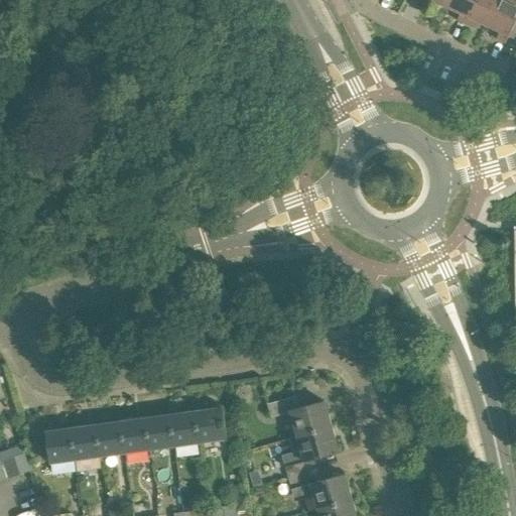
[(453,0),(428,0),(426,5),(435,9),(438,3),(449,8),(453,0)]
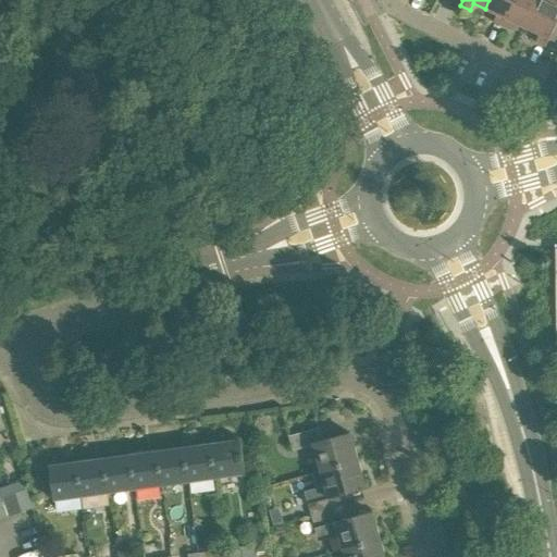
[(515,0),(489,0),(485,9),(496,14),(494,22),(503,26),(515,0)]
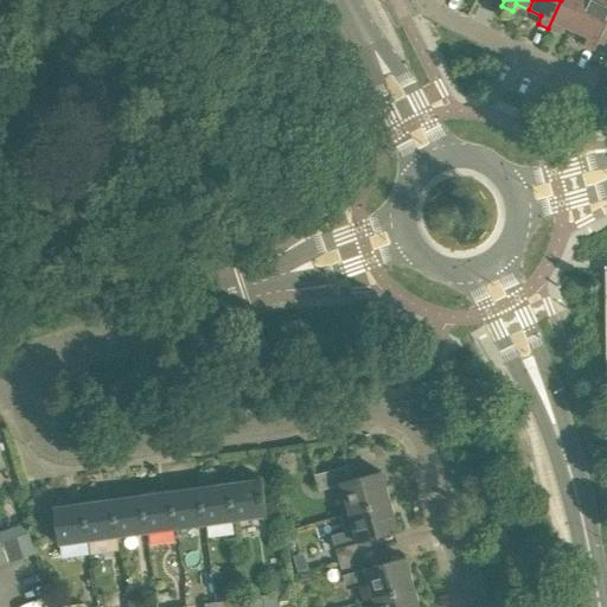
[(561,0),(548,29),(558,33),(562,25),(575,32),(589,0),(561,0)]
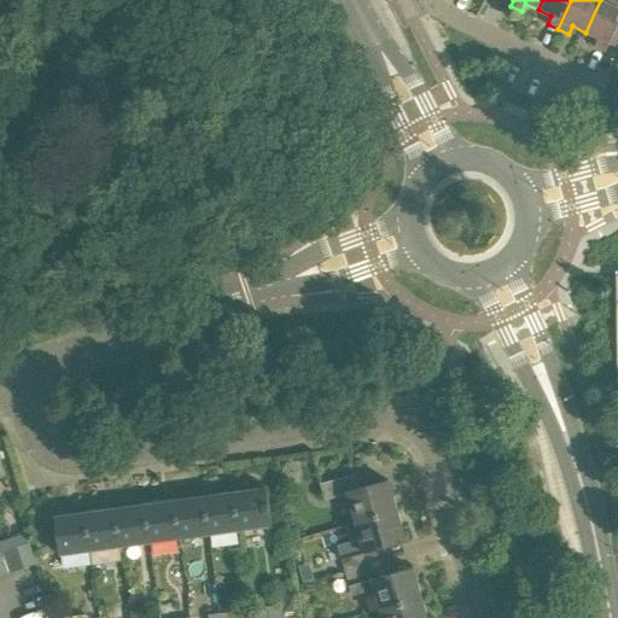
[(617,24),(617,3),(612,0),(600,0),(586,33),(599,39),(595,46),(606,51),(617,24)]
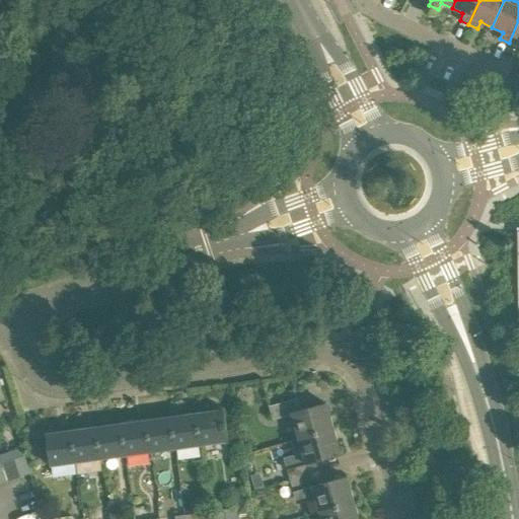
[(408,292),(400,294),(410,312),(418,309),(408,292)]
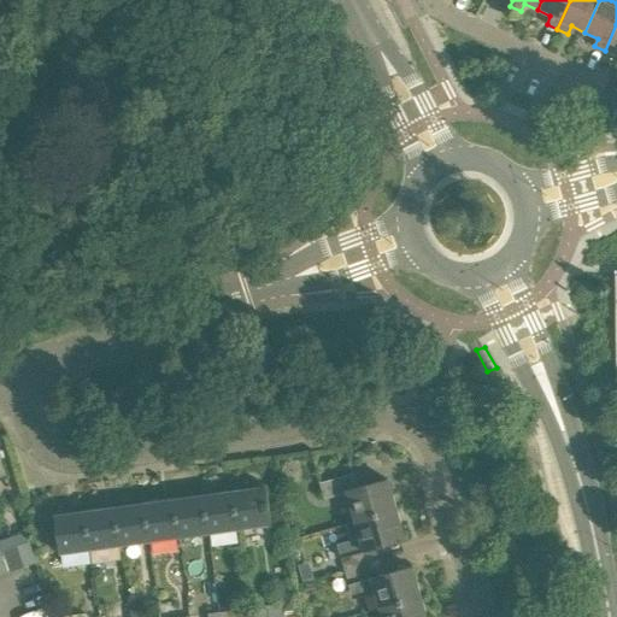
[(346,524),(397,510),(388,480),(358,488),(353,474),(321,482),(324,497),(347,491),(356,521),(345,523),(346,524)]
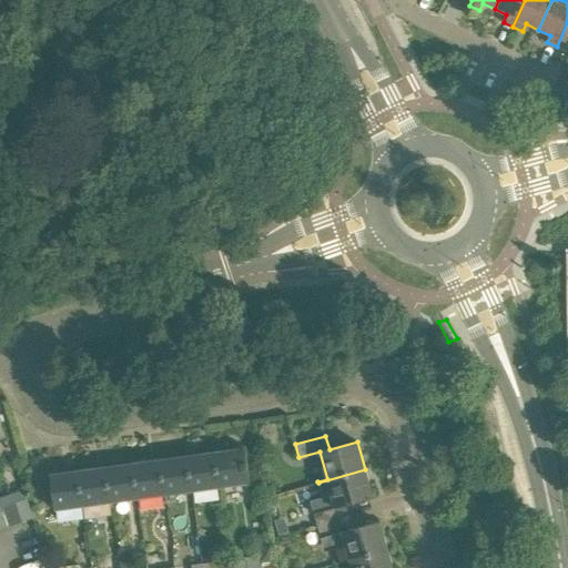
[(215,452),(220,488),(247,485),(243,448),(215,452)]
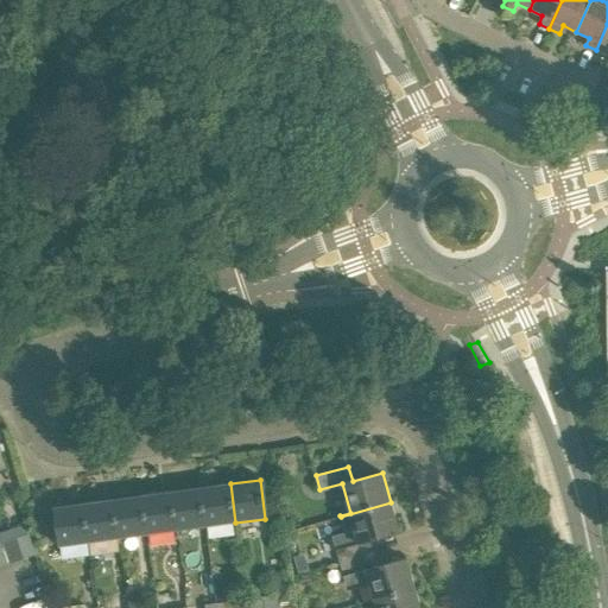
[(230,483),(201,487),(207,526),(235,523),(230,483)]
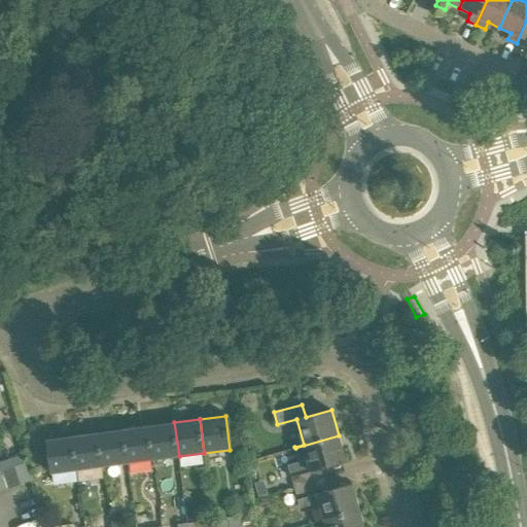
[(179,456),(174,422),(149,426),(153,460),(179,456)]
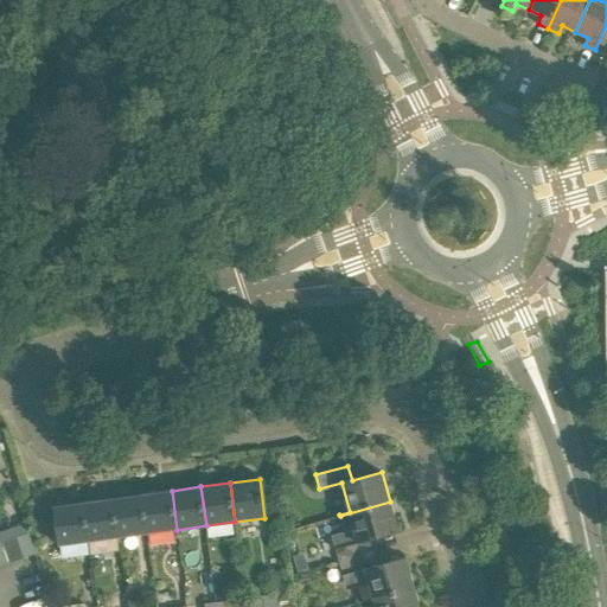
[(172,491),(142,494),(148,534),(177,530),(172,491)]
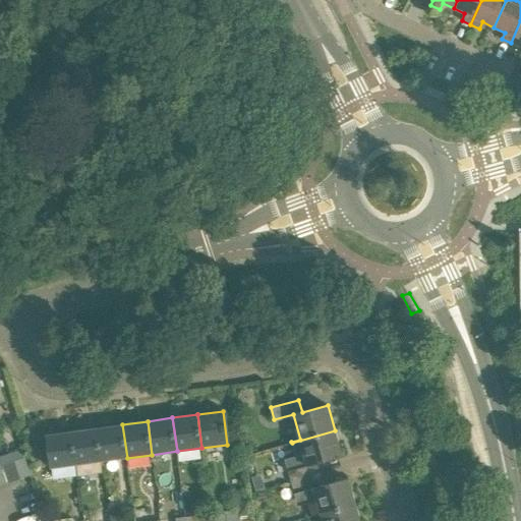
[(127,458),(122,424),(98,427),(102,461),(127,458)]
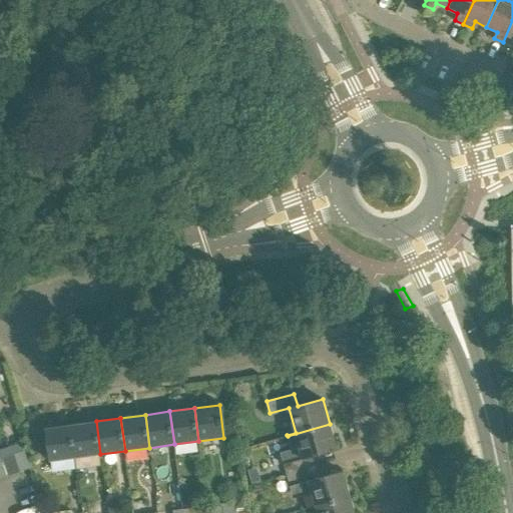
[(100,454),(96,421),(71,425),(75,458),(100,454)]
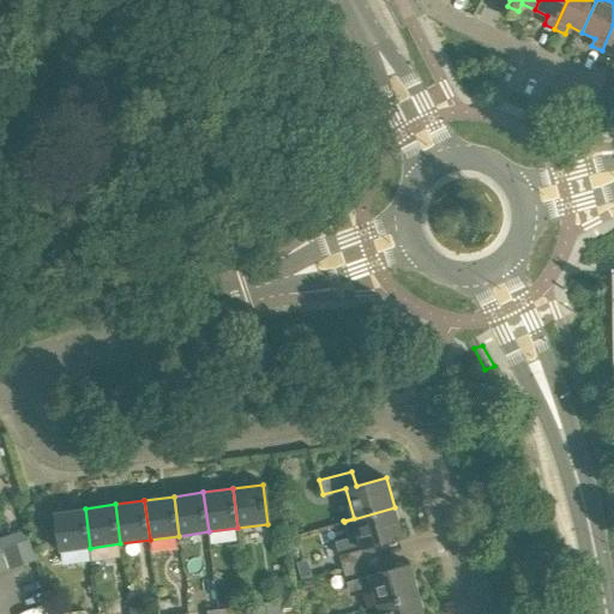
[(395,507),(344,522),(348,537),(335,541),(343,569),(377,559),(373,546),(403,537),(395,507)]
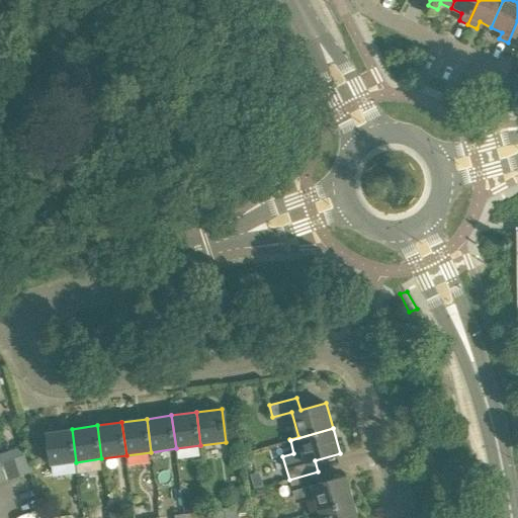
[(76,462),(72,429),(47,432),(51,465),(76,462)]
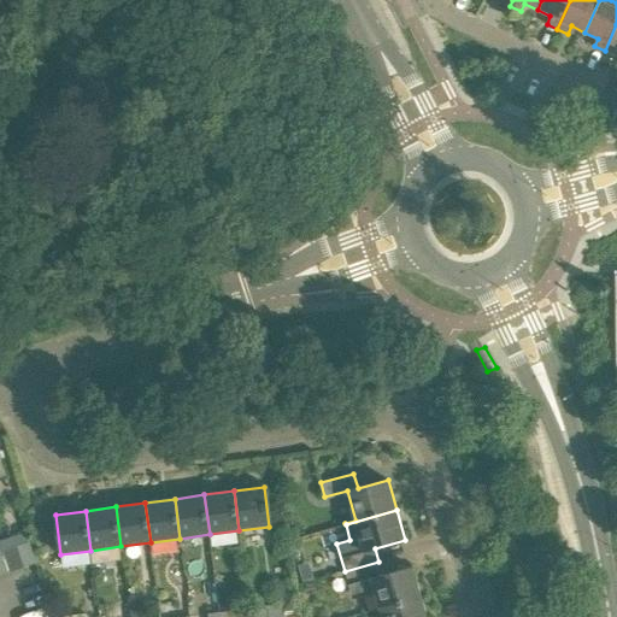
[(17,546),(24,568),(37,563),(29,541),(17,546)]
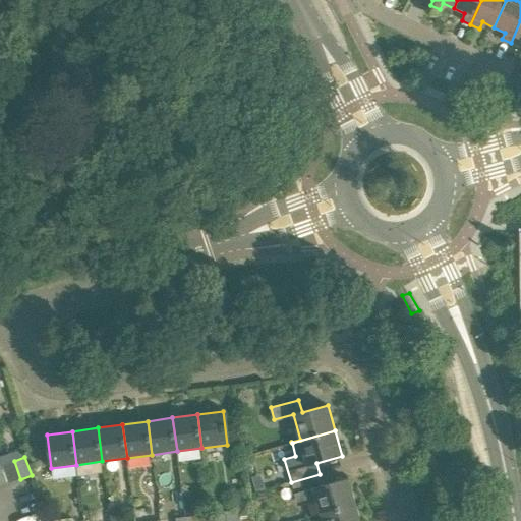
[(323,485),(320,474),(291,482),(294,494),(296,494),(300,506),(316,501),(321,513),(355,504),(348,479),(323,485)]
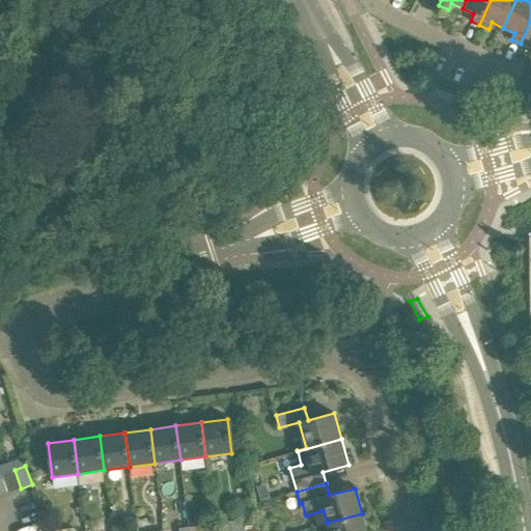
[(366,530),(362,513),(327,523),(329,530),(366,530)]
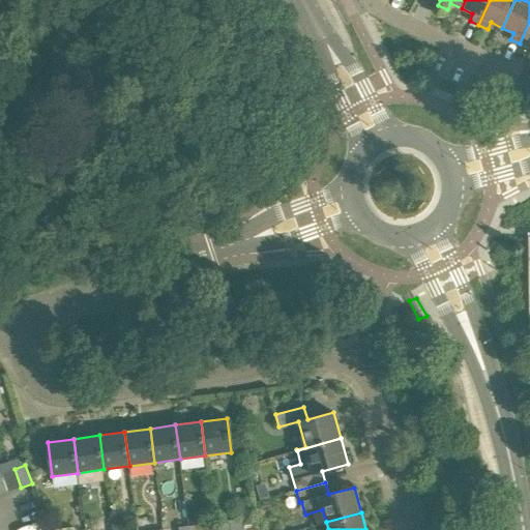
[(231,521),(232,529),(241,529),(240,519),(231,521)]
